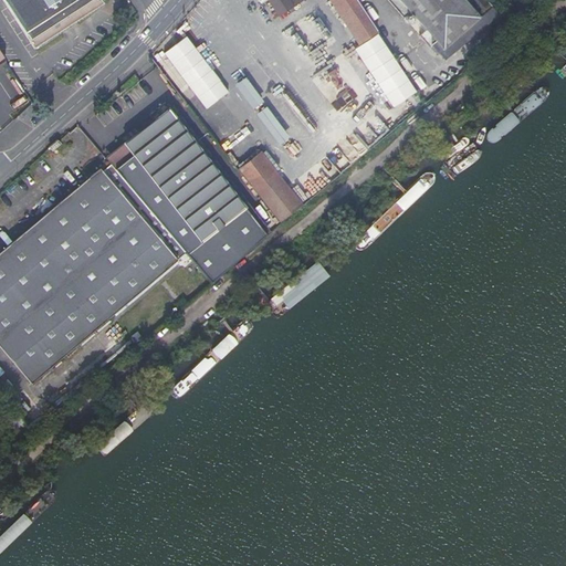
[(0,0),(0,3),(31,52),(102,7),(97,0),(0,0)]
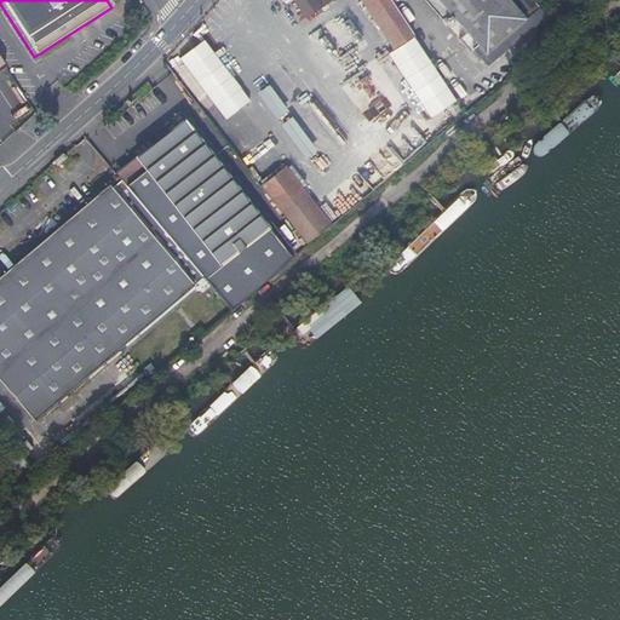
[(287,0),(300,19),(331,0),(329,0),(287,0)]
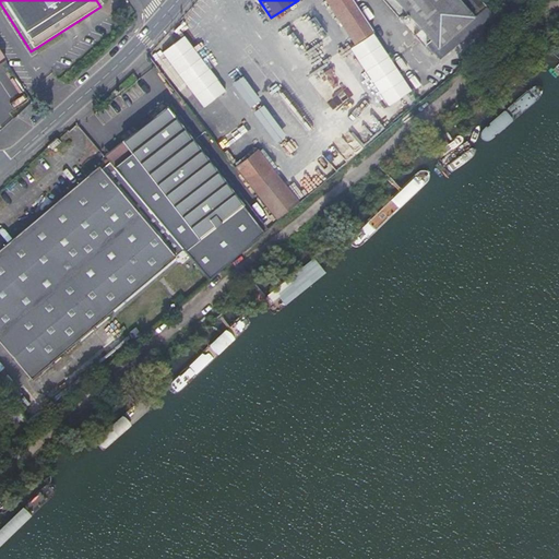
[(372,33),(352,0),(324,0),(354,44),(372,33)]
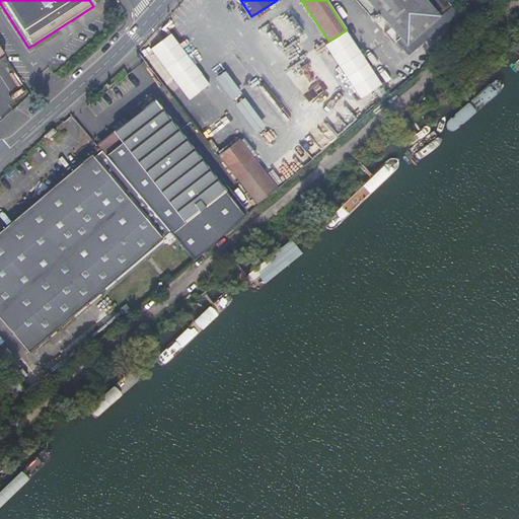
[(354,0),(368,16),(375,11),(399,40),(397,42),(406,53),(457,12),(446,0),(354,0)]
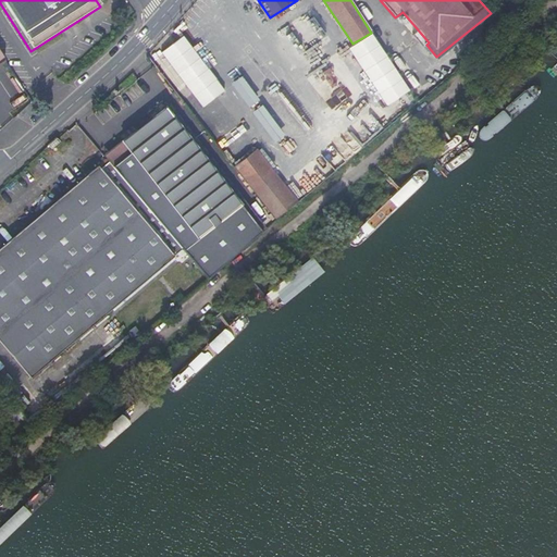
[(205,108),(227,93),(210,65),(222,58),(202,26),(158,56),(188,101),(197,96),(205,108)]
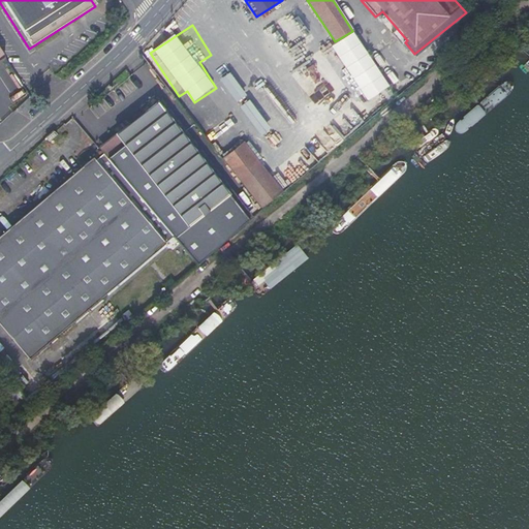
[(235,125),(224,109),(225,109),(216,94),(189,111),(209,142),(235,125)]
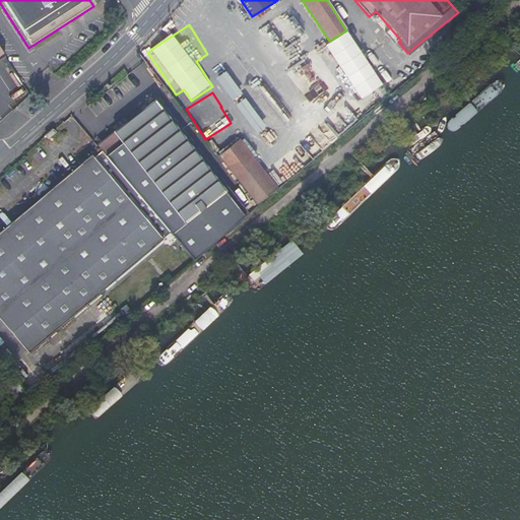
[(158,95),(115,129),(121,137),(95,157),(92,153),(74,168),(117,217),(140,197),(172,234),(195,260),(206,249),(248,211),(237,198),(233,201),(217,181),(222,177),(158,95)]
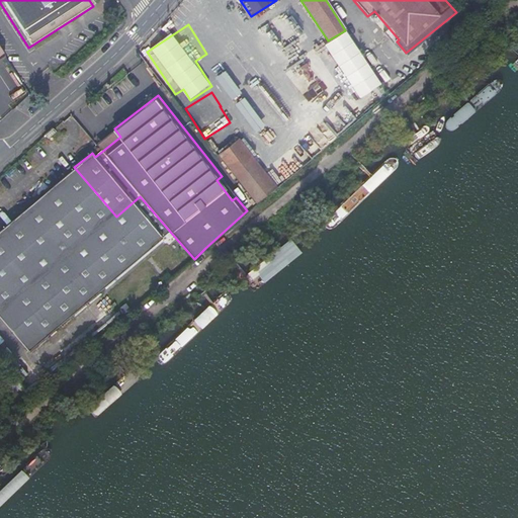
[(240,139),(220,155),(256,202),(277,185),(240,139)]
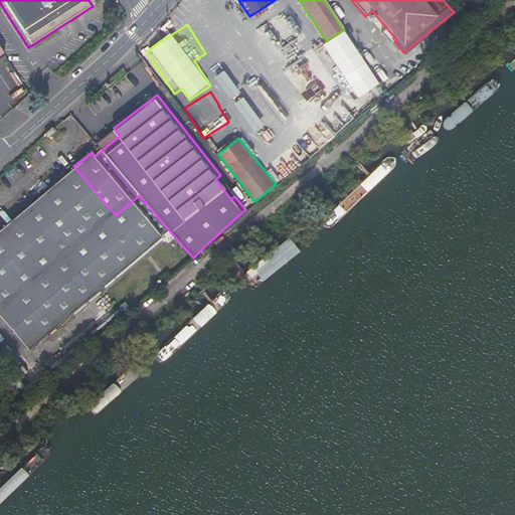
[(116,215),(73,166),(0,224),(0,313),(27,348),(147,250),(116,215)]
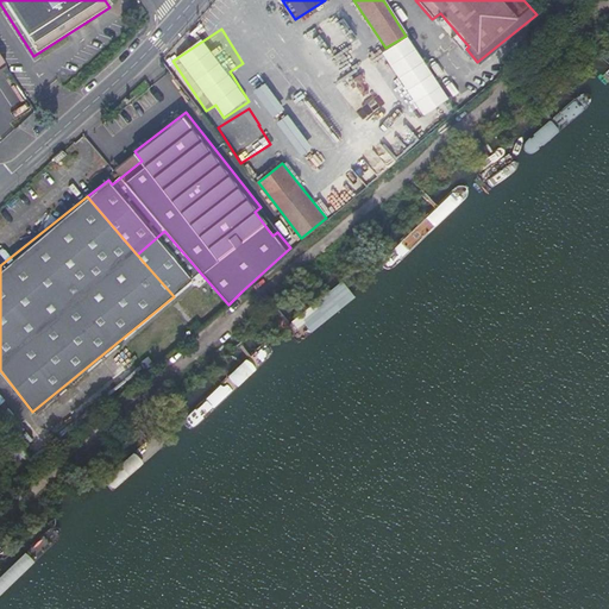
[(174,296),(201,274),(164,231),(137,255),(174,296)]
